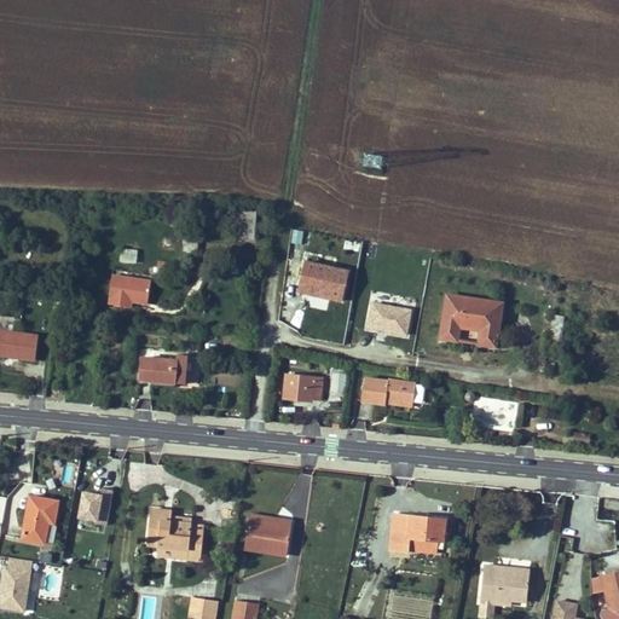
[(381,172),(382,155),(364,154),(364,171),(381,172)]
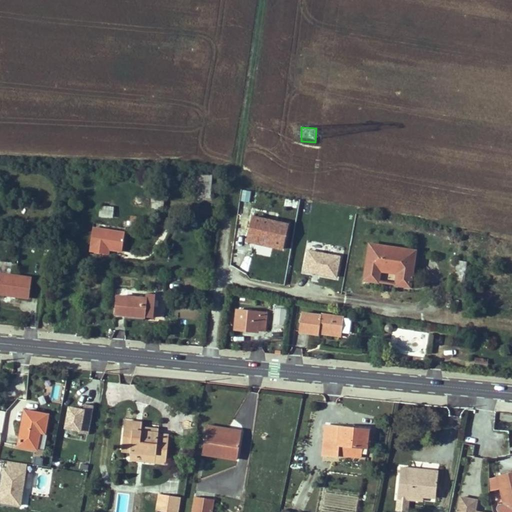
[(241,190),(241,201),(250,201),(250,191),(241,190)]
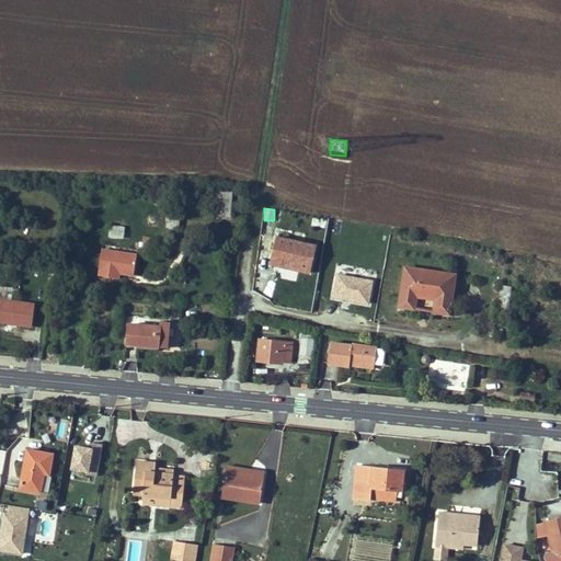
[(167,216),(167,227),(180,228),(181,217),(167,216)]
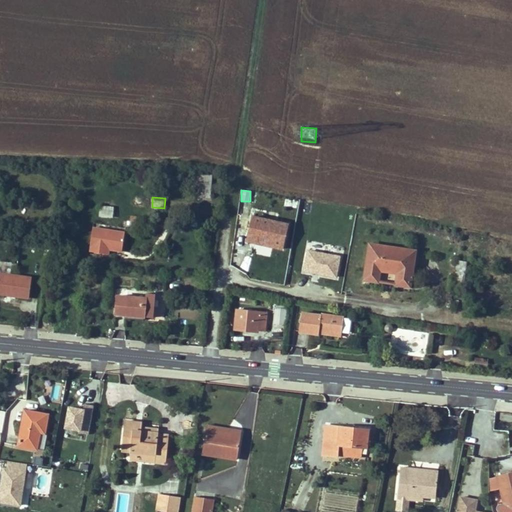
[(99,206),(98,217),(114,218),(114,207),(99,206)]
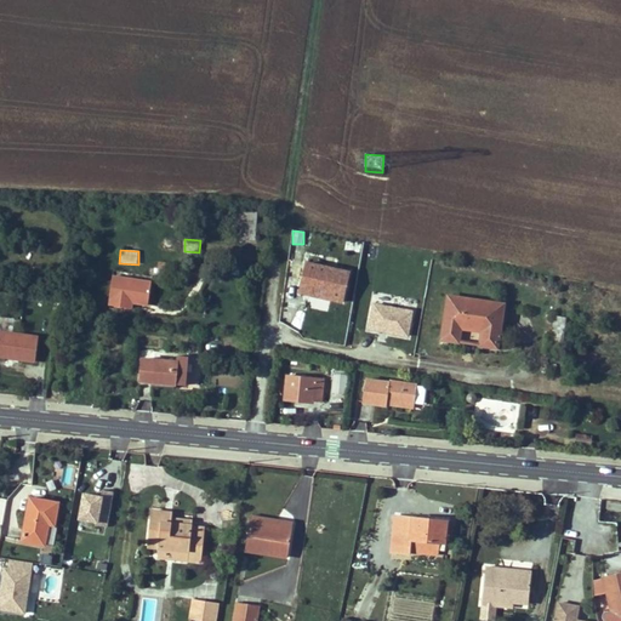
[(343,306),(351,272),(305,262),(297,296),(326,302),(343,306)]
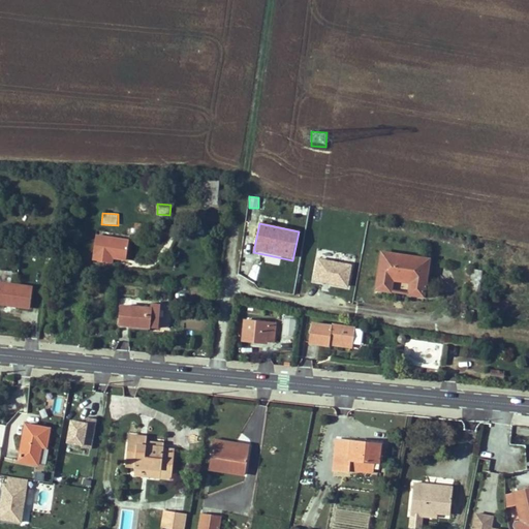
[(130,241),(97,236),(94,254),(96,254),(95,260),(110,262),(111,257),(114,257),(127,260),(130,241)]
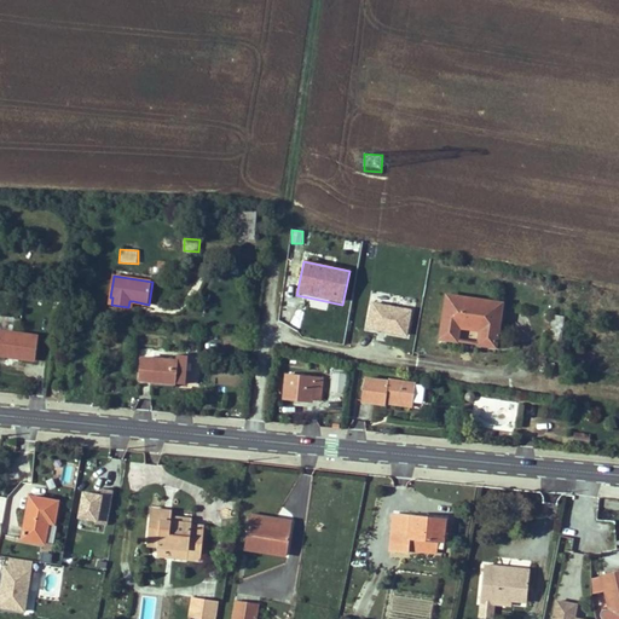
[(376,294),(375,302),(387,304),(388,295),(376,294)]
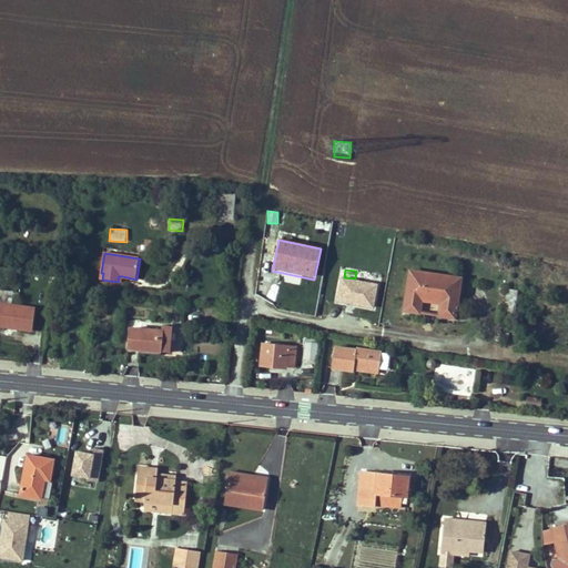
[(462,280),(412,271),(405,311),(419,313),(423,300),(443,303),(440,316),(456,318),(462,281),(462,280)]
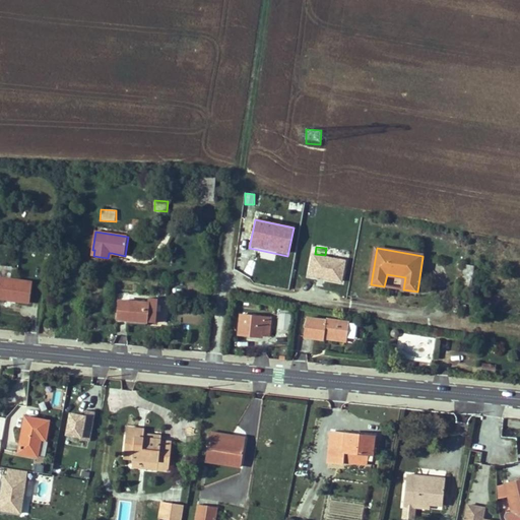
[(310,254),(307,278),(342,283),(346,259),(310,254)]
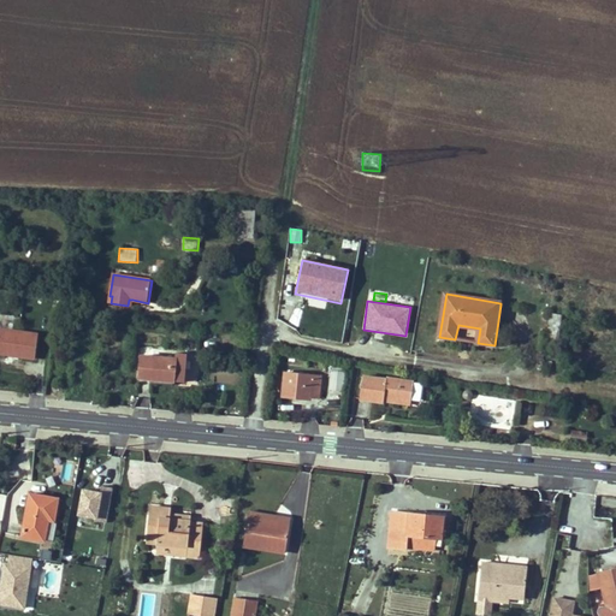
[(563,315),(551,314),(546,343),(558,345),(563,315)]
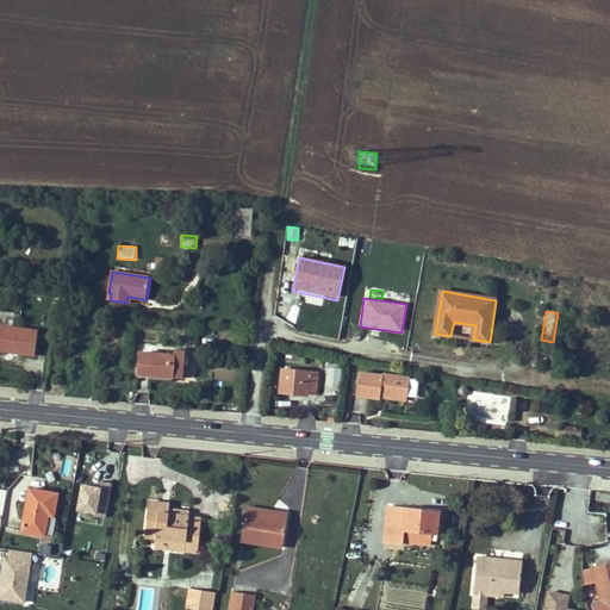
[(0,349),(35,355),(38,331),(0,325),(0,349)]
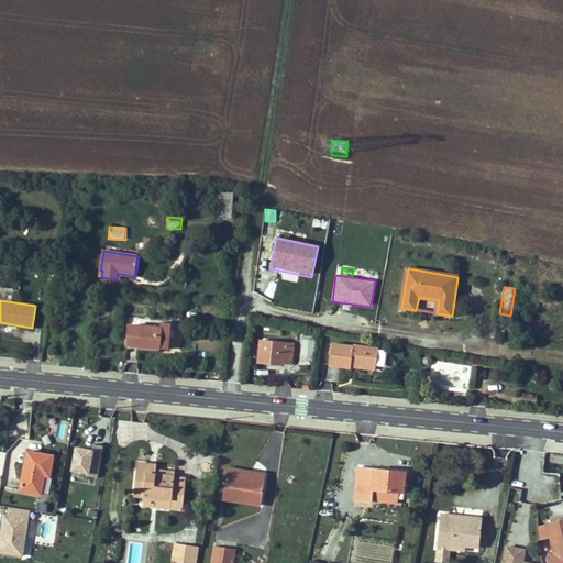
[(168,342),(170,323),(161,323),(159,328),(140,326),(138,346),(163,349),(164,341),(168,342)]
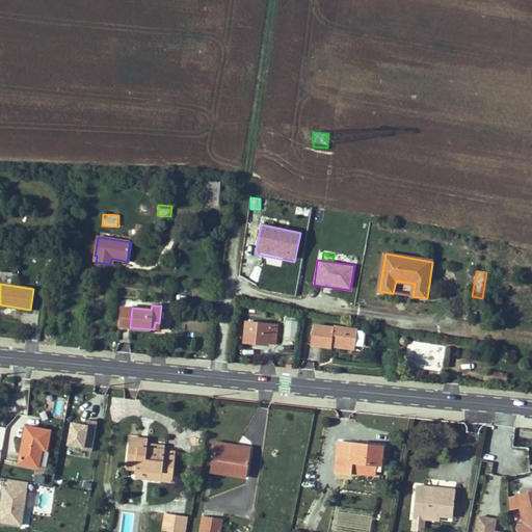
[(296,338),(298,321),(287,320),(285,337),(296,338)]
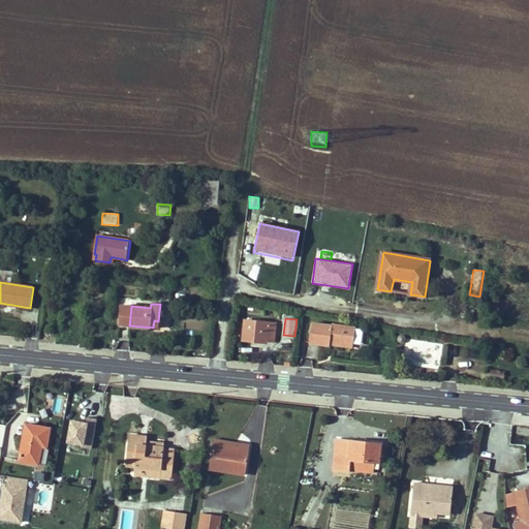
[(274,341),(276,323),(245,320),(243,340),(262,342),(262,336),(267,337),(267,340),(268,340),(274,341)]
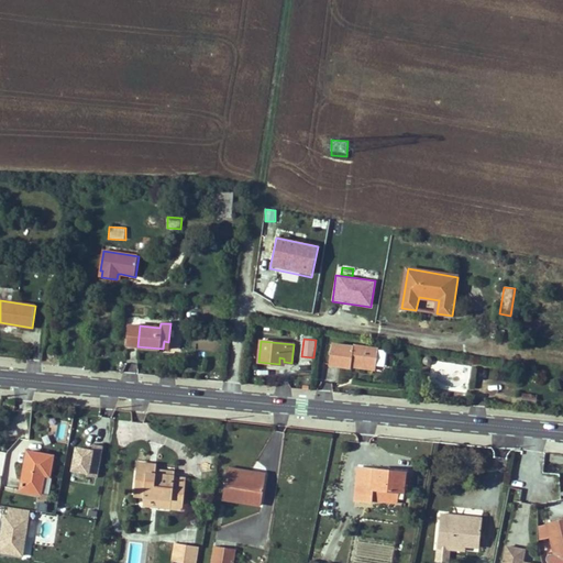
[(376,365),(379,350),(354,345),(354,346),(332,344),(330,364),(351,367),(351,366),(352,363),(376,365)]
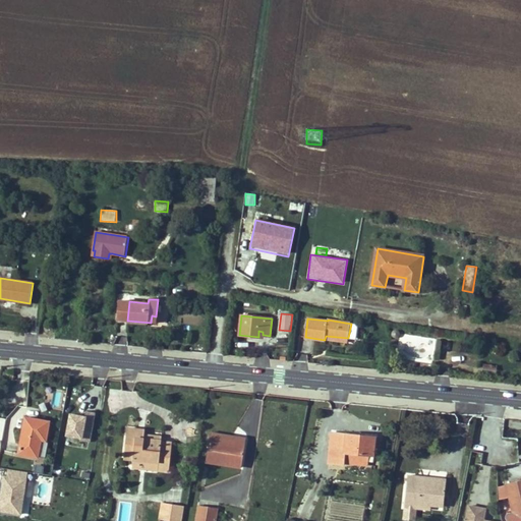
[(483,363),(482,371),(496,373),(497,366),(483,363)]
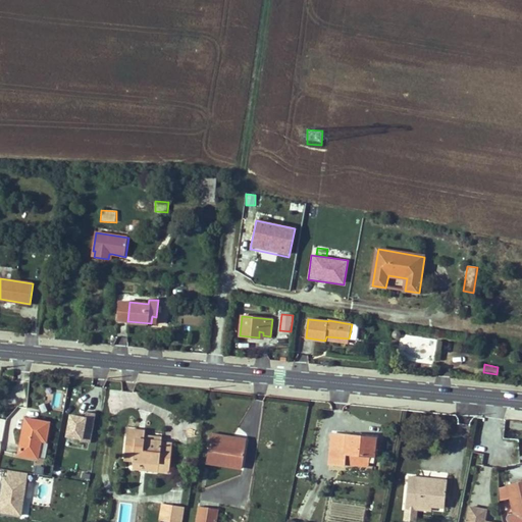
[(66,441),(93,442),(94,413),(86,413),(86,417),(68,416),(66,441)]
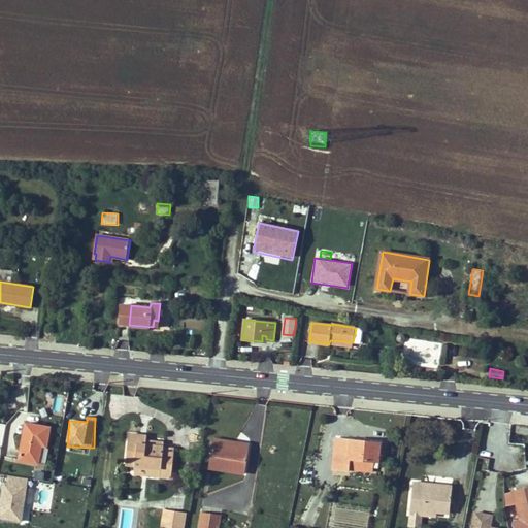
[(0,423),(0,492),(0,493),(0,520),(22,523),(25,503),(29,503),(32,480),(0,474),(0,459),(5,424),(0,423)]
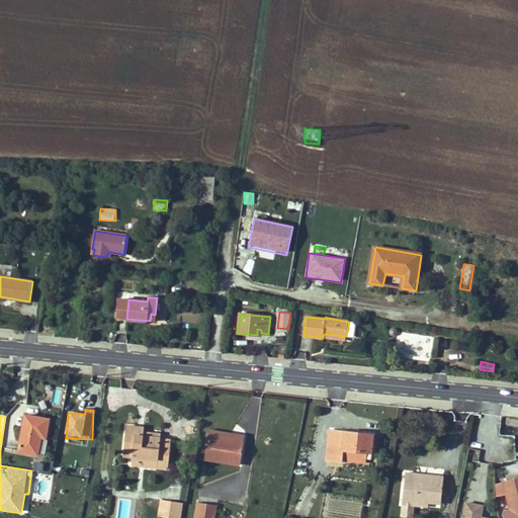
[(51,420),(26,415),(20,450),(38,454),(41,437),(47,438),(51,420)]
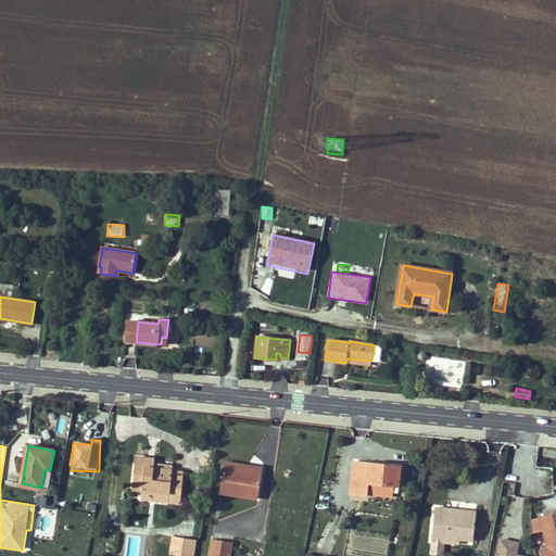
[(150,458),(137,457),(134,489),(143,490),(142,498),(181,503),(185,471),(173,471),(173,470),(149,467),(150,458)]
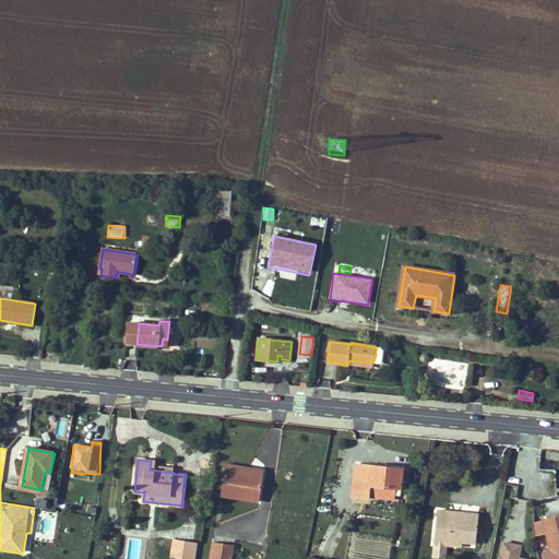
[(157,461),(151,461),(150,470),(174,473),(175,468),(156,466),(157,461)]
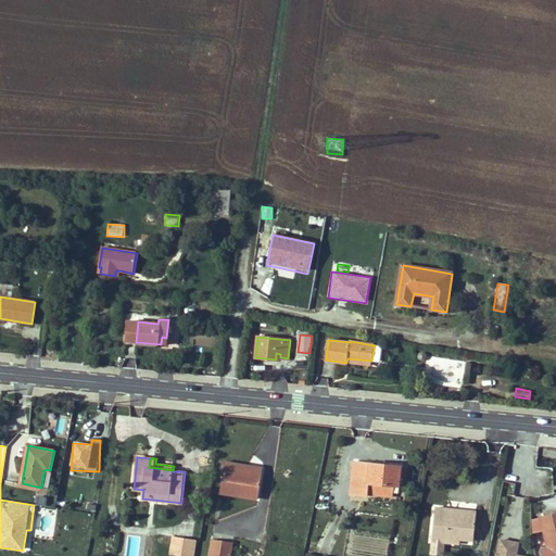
[(399,485),(401,466),(355,462),(352,493),(368,495),(369,493),(394,496),(395,485),(399,485)]
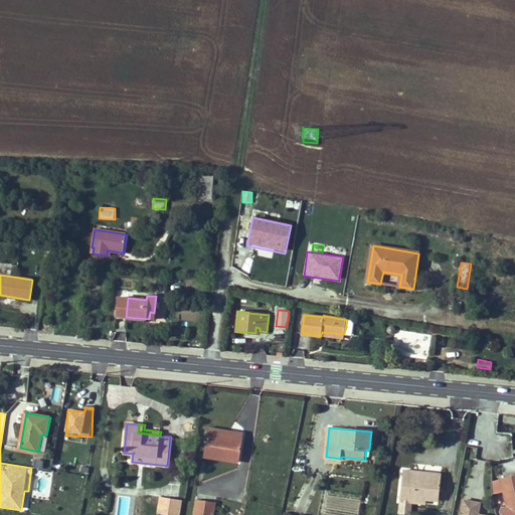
[(229,435),(208,432),(205,457),(240,462),(243,440),(228,438),(229,435)]
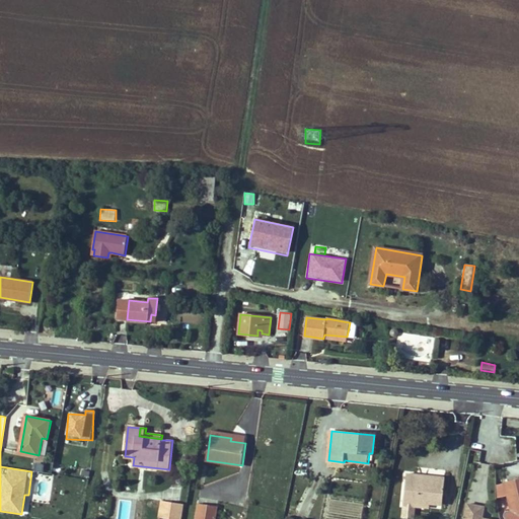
[(428,501),(443,502),(445,477),(426,475),(425,480),(420,479),(421,474),(405,473),(402,505),(427,508),(428,501)]
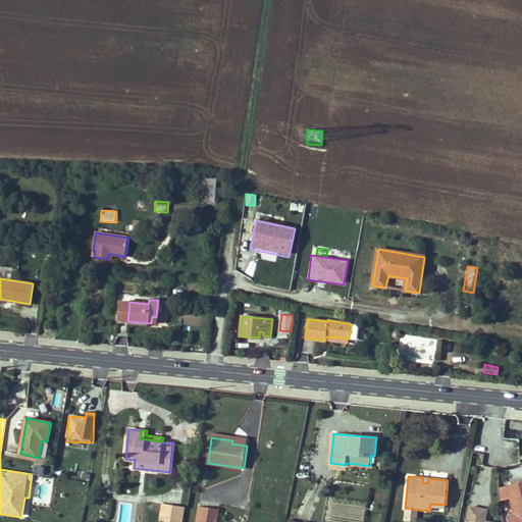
[(521,521),(521,480),(508,483),(515,513),(511,514),(509,515),(508,516),(508,518),(508,519),(509,521),(521,521)]
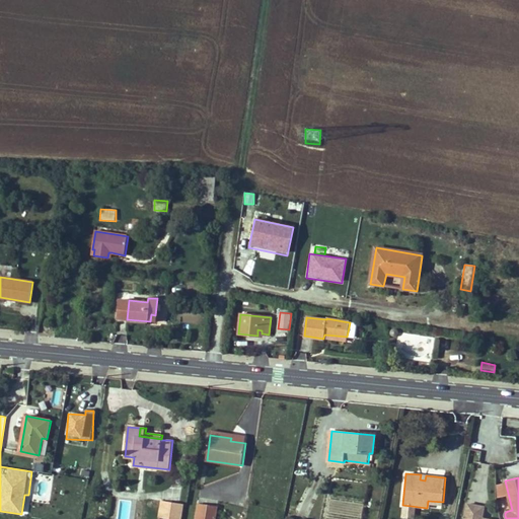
[(163,501),(161,518),(169,518),(180,518),(183,504),(163,501)]
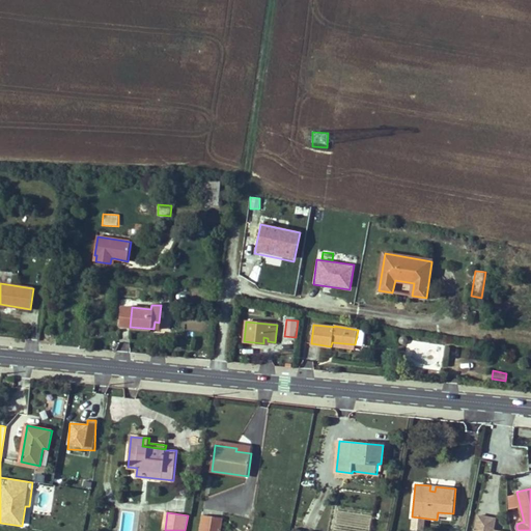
[(201,530),(220,530),(223,518),(204,514),(201,530)]
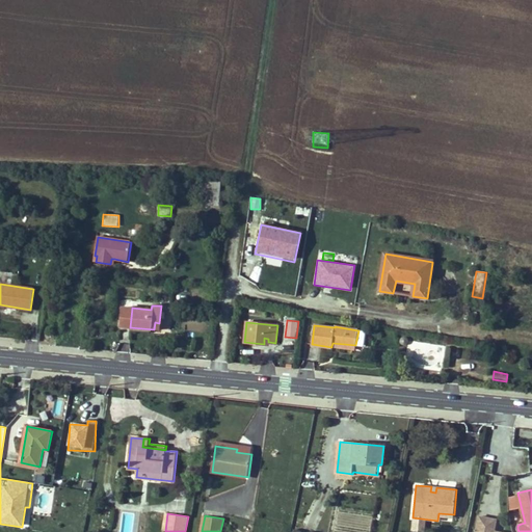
[(497,531),(496,531),(498,520),(476,516),(474,531),(497,531)]
